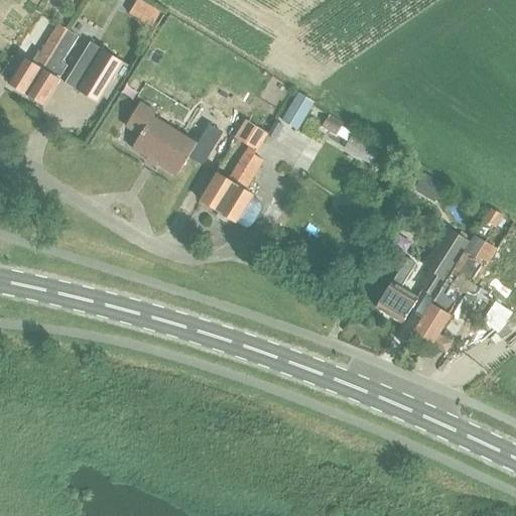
[(8,83),(25,93),(66,29),(57,24),(40,52),(39,51),(32,62),(24,57),(8,83)]
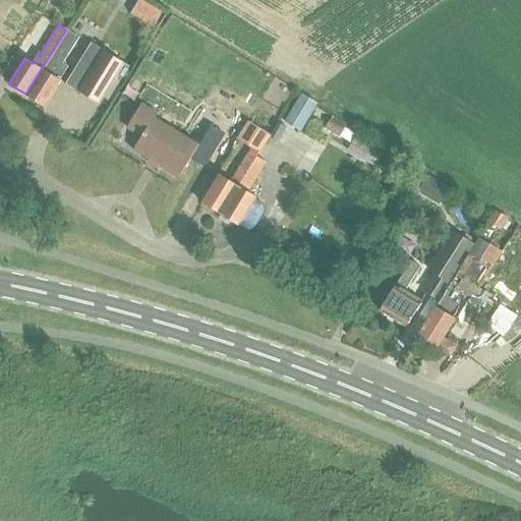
[(66,30),(25,94),(46,107),(61,80),(60,80),(68,67),(62,64),(78,38),(66,30)]
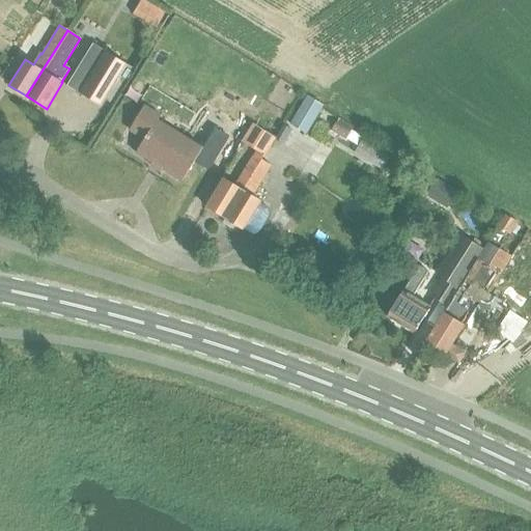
[(66,85),(84,96),(100,106),(127,63),(93,43),(66,85)]
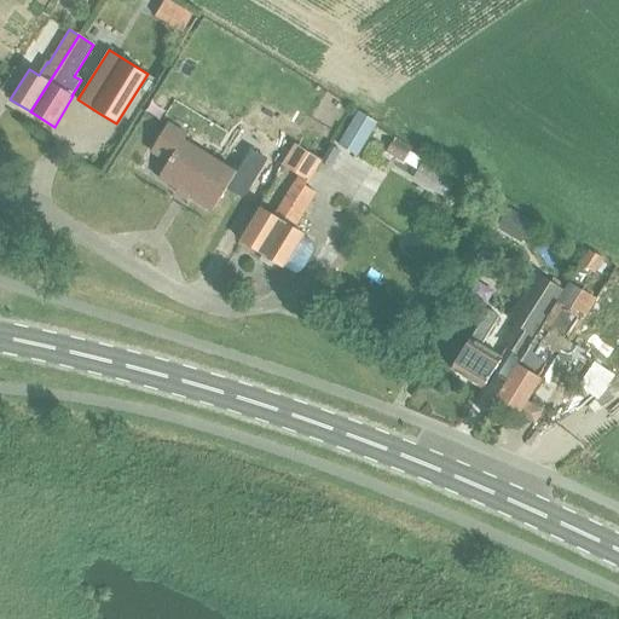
[(360,113),(340,146),(357,156),(376,123),(360,113)]
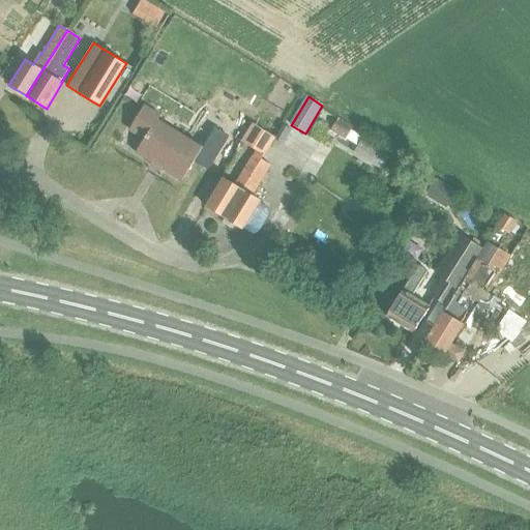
[(145,106),(130,128),(146,138),(137,153),(182,181),(203,148),(158,120),(162,116),(145,106)]
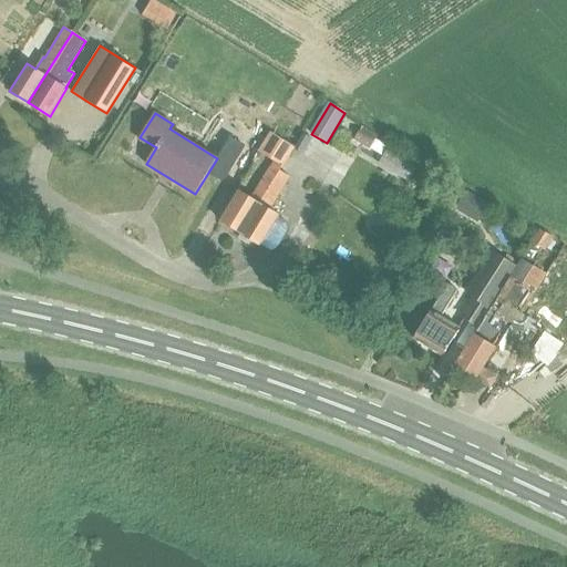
[(363,127),(354,143),(369,152),(378,136),(363,127)]
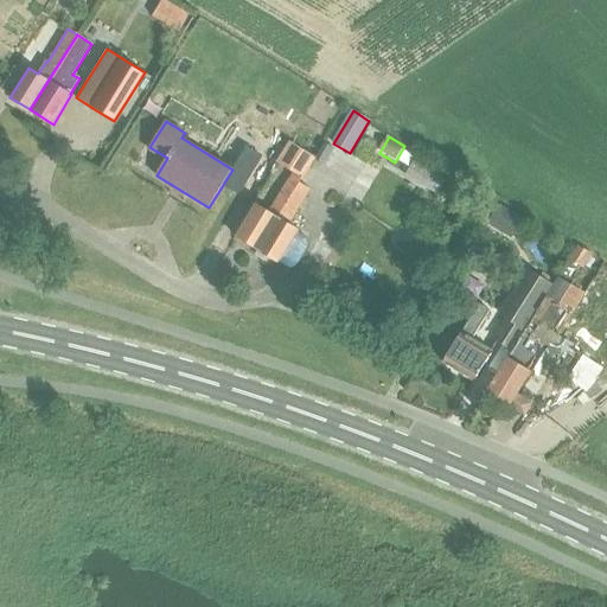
[(255,205),(236,237),(259,250),(280,263),(289,268),(294,268),(298,266),(307,248),(308,243),(307,240),(298,234),(299,232),(287,225),(308,190),(299,184),(315,158),(291,142),(278,163),(293,173),(269,213),(255,205)]
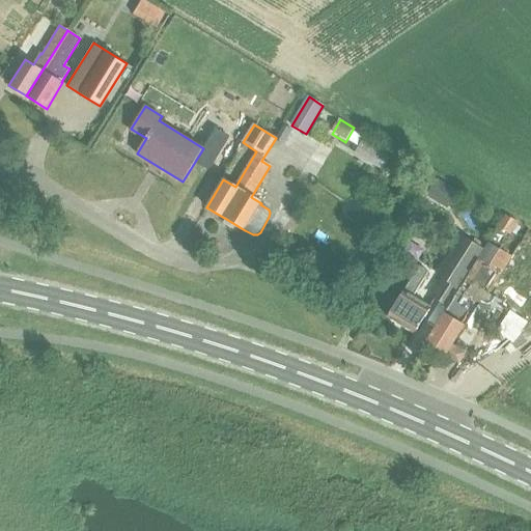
[(291,131),(284,127),(277,140),(284,144),(291,131)]
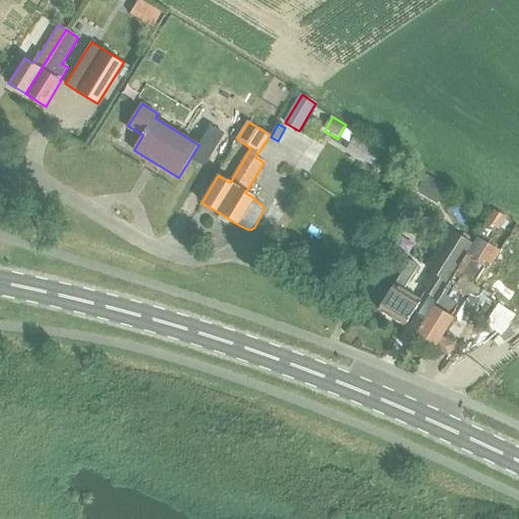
[(359,132),(350,146),(376,162),(385,148),(359,132)]
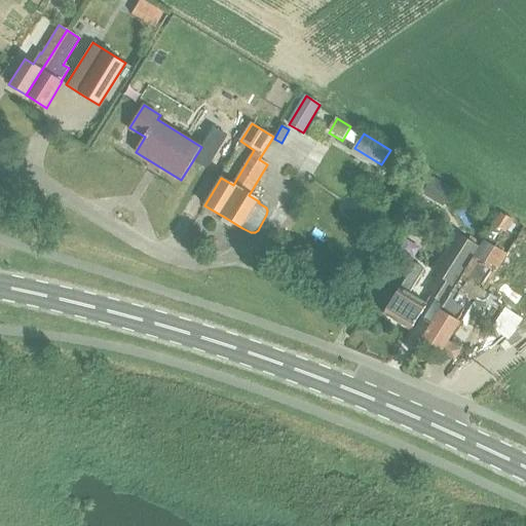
[(430,179),(422,194),(443,207),(451,191),(430,179)]
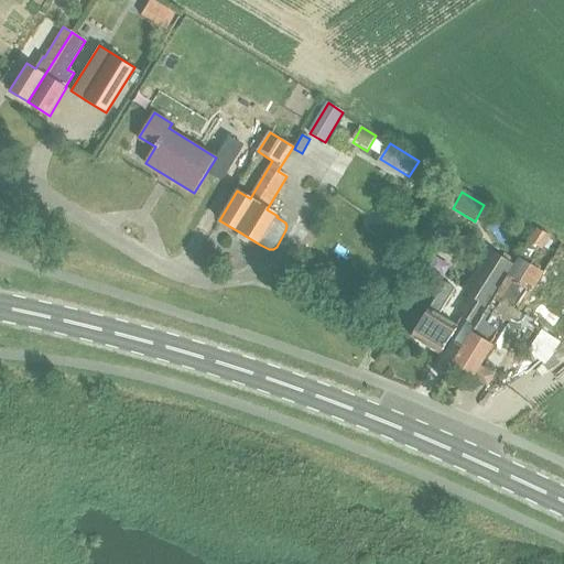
[(472,297),(461,316),(475,325),(477,325),(490,304),(490,305),(494,300),(509,275),(513,267),(491,251),(473,281),(472,280),(464,292),(472,297)]
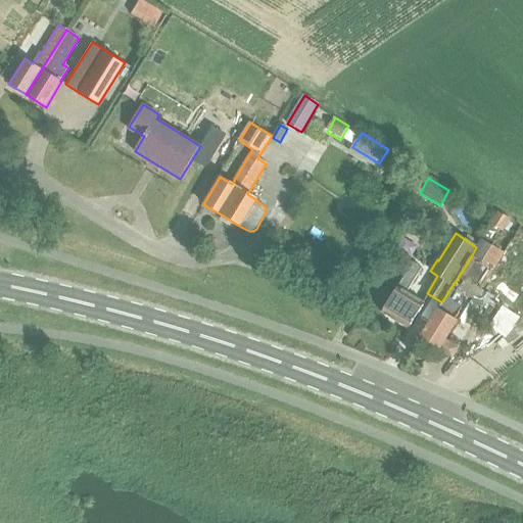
[(493,269),(472,255),(458,278),(480,291),(493,269)]
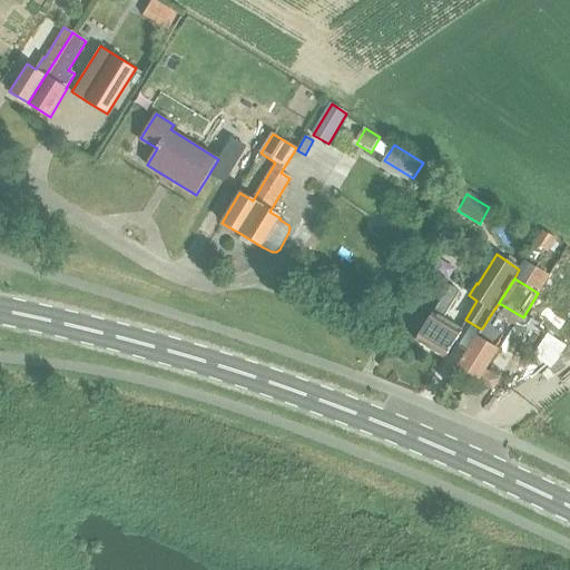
[(416,341),(444,359),(463,331),(443,318),(460,293),(451,286),(416,341)]
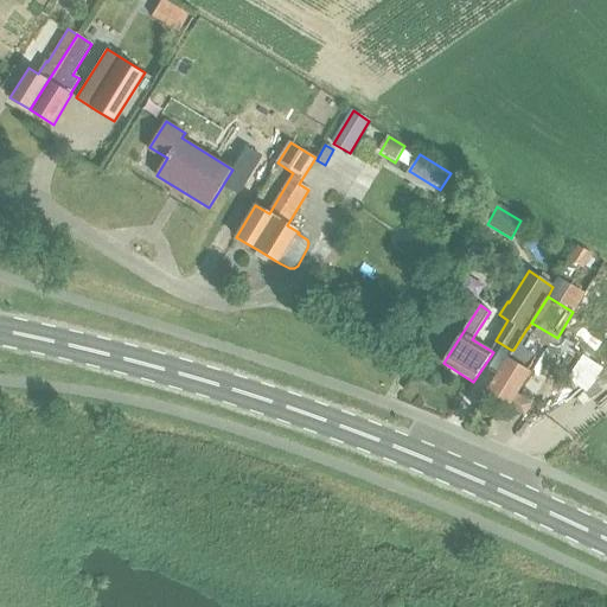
[(532,375),(528,371),(543,347),(530,339),(535,332),(528,328),(528,327),(513,350),(511,350),(486,391),(511,406),(530,375),(531,376),(532,375)]
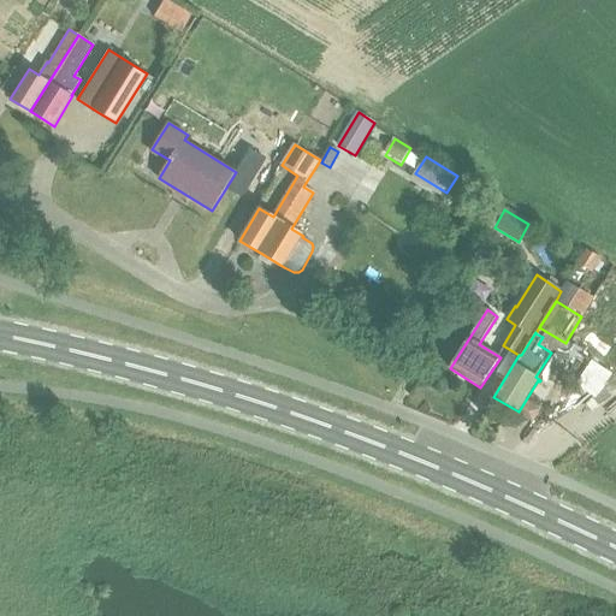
[(586,372),(605,385),(615,369),(615,363),(600,353),(586,372)]
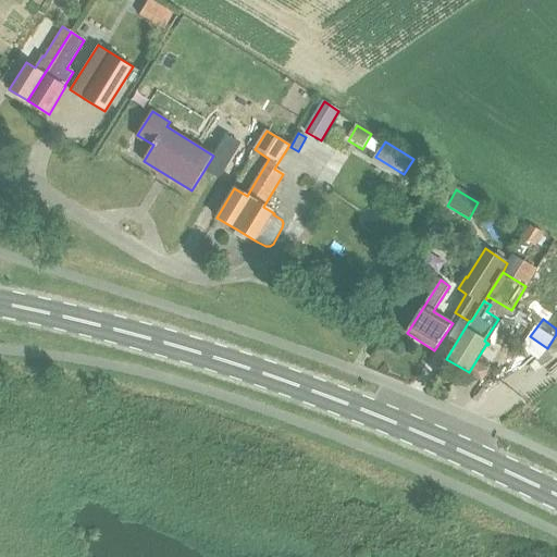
[(531,405),(522,416),(529,420),(537,410),(531,405)]
